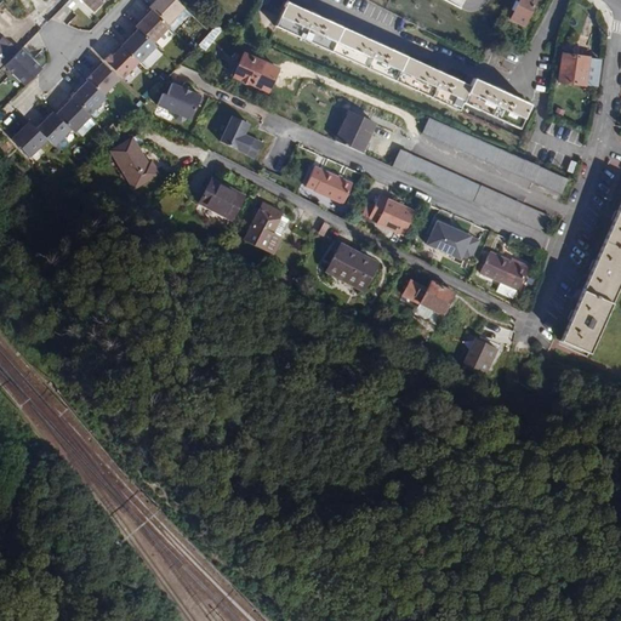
[(79,0),(93,13),(106,0),(79,0)]
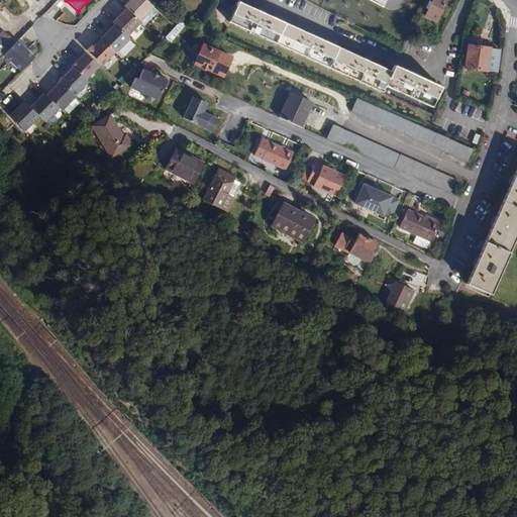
[(137,21),(150,7),(142,0),(128,0),(122,8),(123,9),(137,21)]
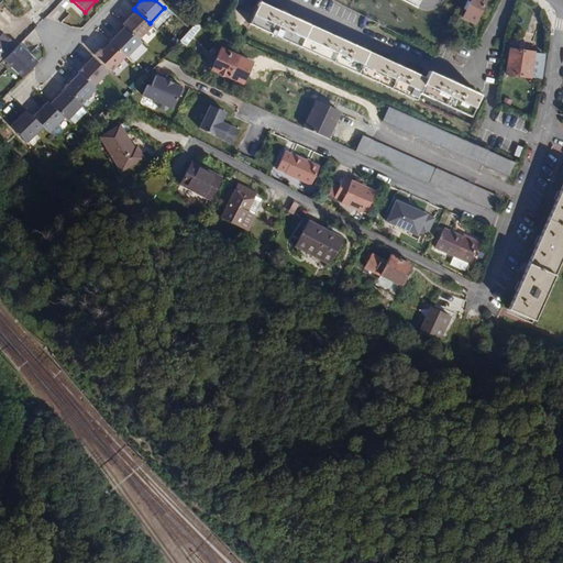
[(485,0),(470,0),(462,18),(475,24),(485,0)]
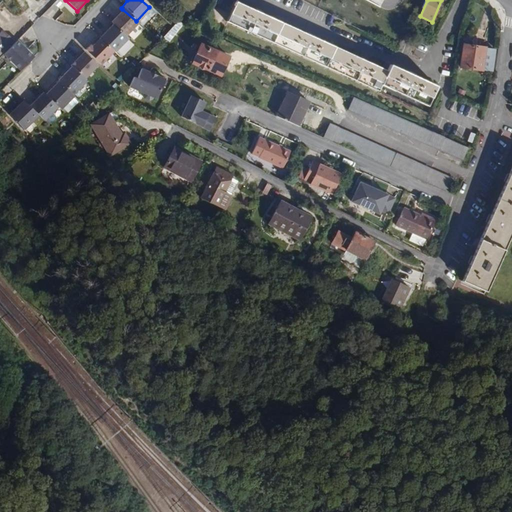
[(265,14),(236,2),(227,21),(378,90),(381,84),(427,105),(437,86),(411,74),(390,65),(387,71),(354,54),(301,30),(265,14)]
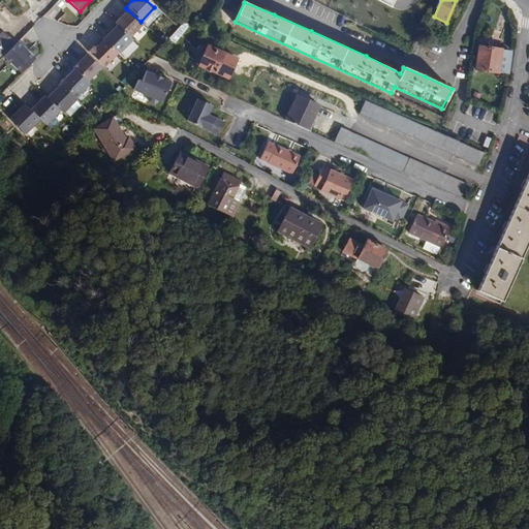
[(129,39),(143,25),(141,22),(126,9),(121,14),(122,16),(118,20),(114,24),(116,26),(129,39)]
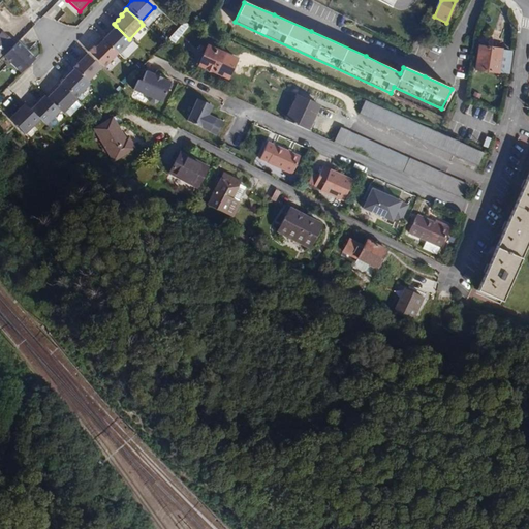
[(172,44),(188,26),(182,21),(166,39),(172,44)]
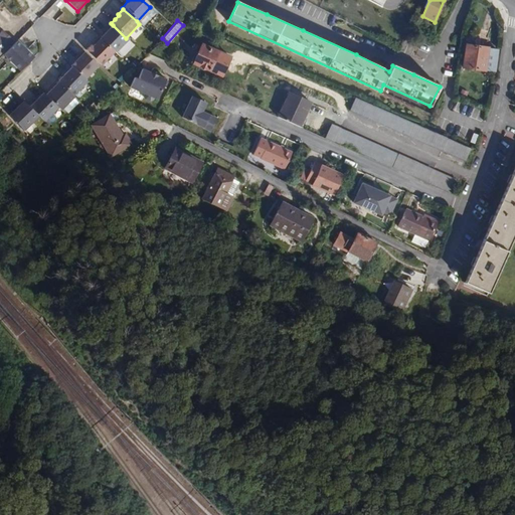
[(114,51),(115,52),(128,40),(126,38),(113,25),(108,30),(105,33),(100,38),(114,51)]
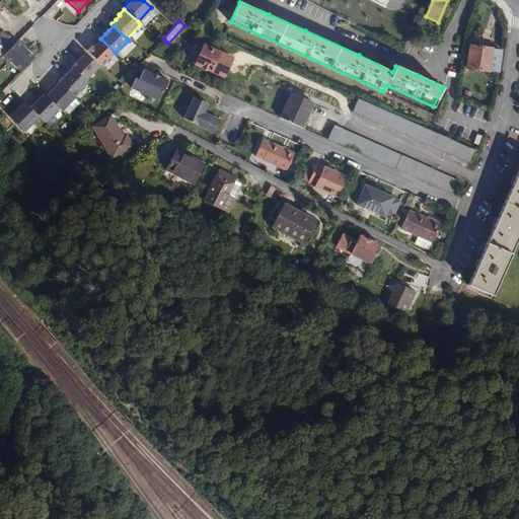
[(0,55),(13,42),(2,31),(0,34),(0,55)]
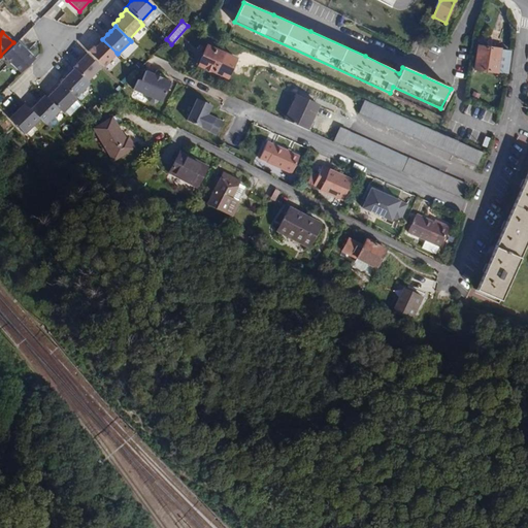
[(87,52),(102,67),(117,53),(102,39),(94,47),(92,46),(87,52)]
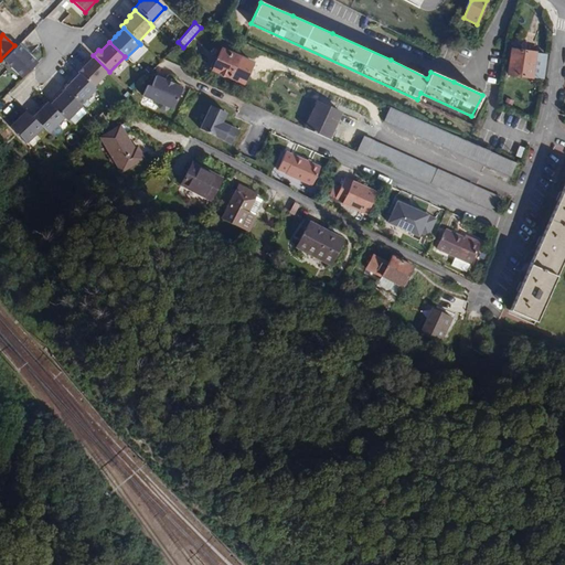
[(23,78),(38,63),(20,46),(6,62),(23,78)]
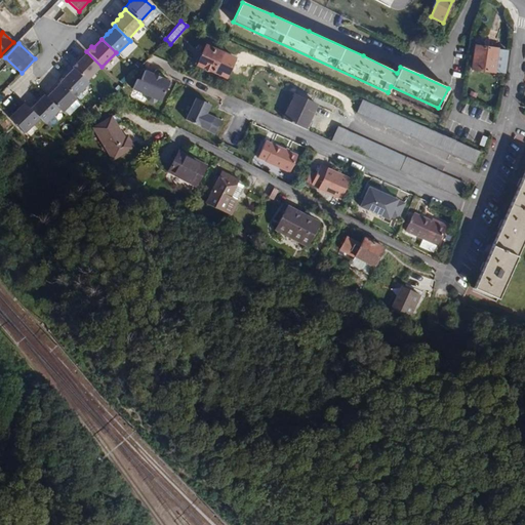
[(235,57),(206,45),(197,65),(227,78),(235,57)]
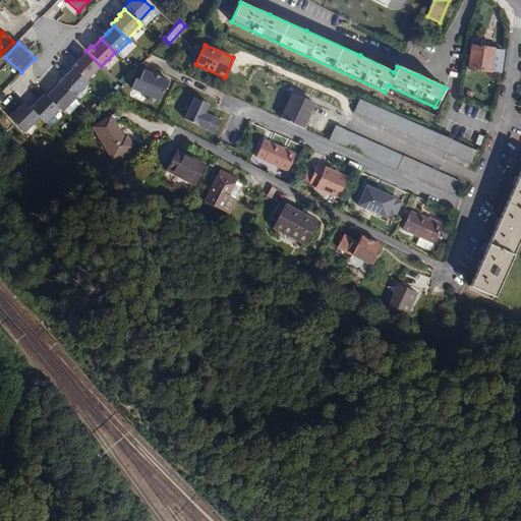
[(495,48),(471,45),(468,68),(469,68),(468,77),(488,80),(489,71),(491,71),(495,48)]
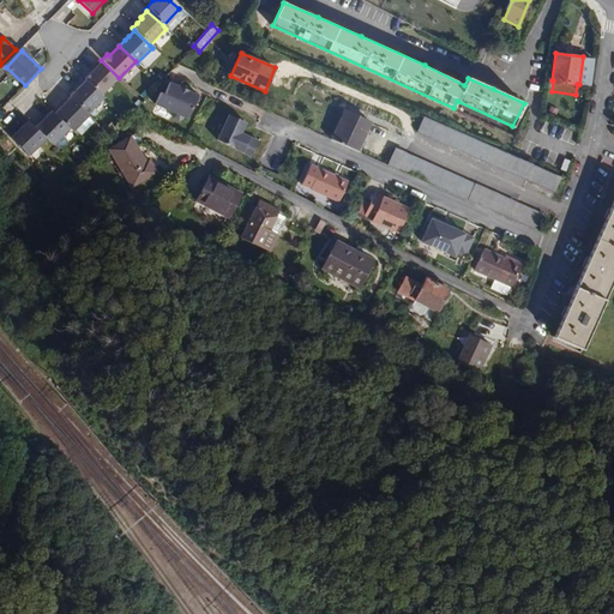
[(100,95),(115,78),(97,60),(91,66),(94,68),(89,73),(83,79),(84,80),(100,95)]
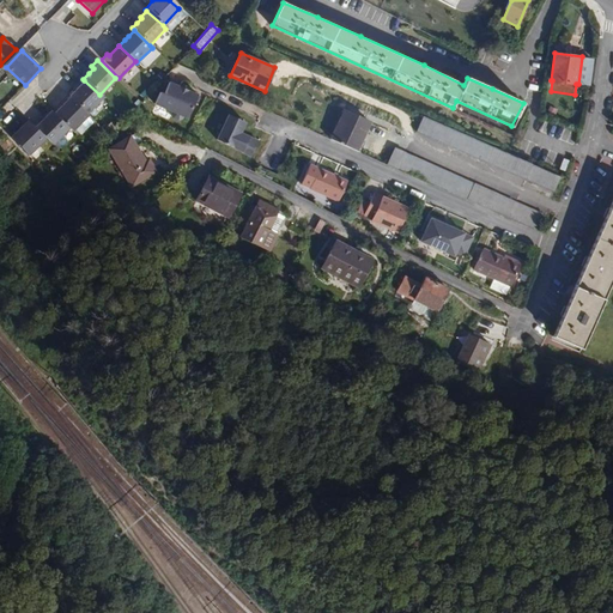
[(86,114),(102,97),(99,95),(84,80),(68,96),(70,97),(86,114)]
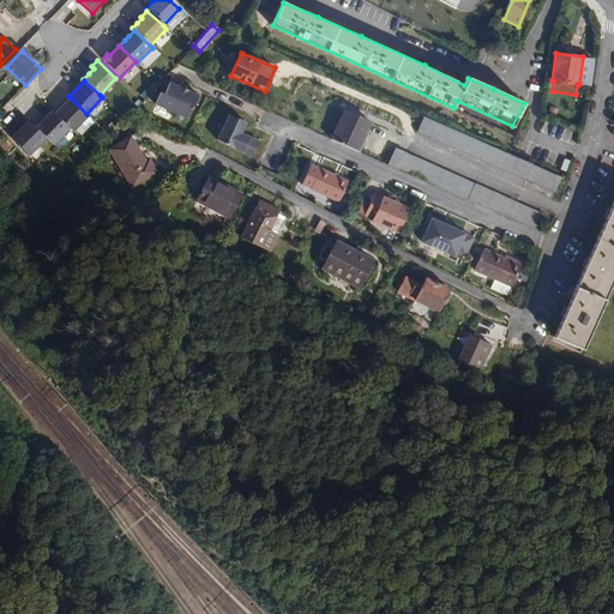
[(161,92),(156,104),(174,112),(173,114),(174,118),(180,120),(184,119),(185,116),(190,119),(199,95),(190,91),(180,86),(169,83),(164,94),(161,92)]
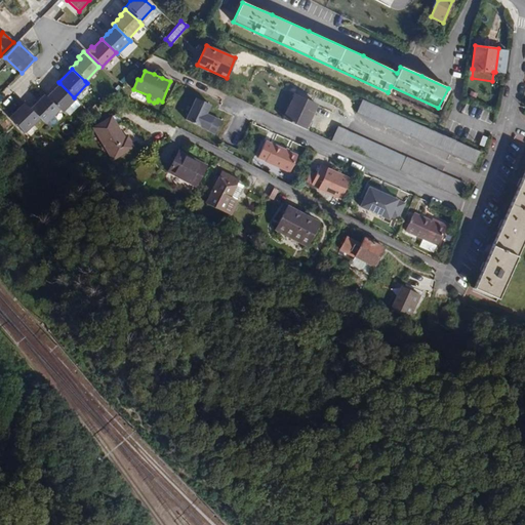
[(58,110),(62,112),(75,98),(74,97),(59,83),(46,97),(58,110)]
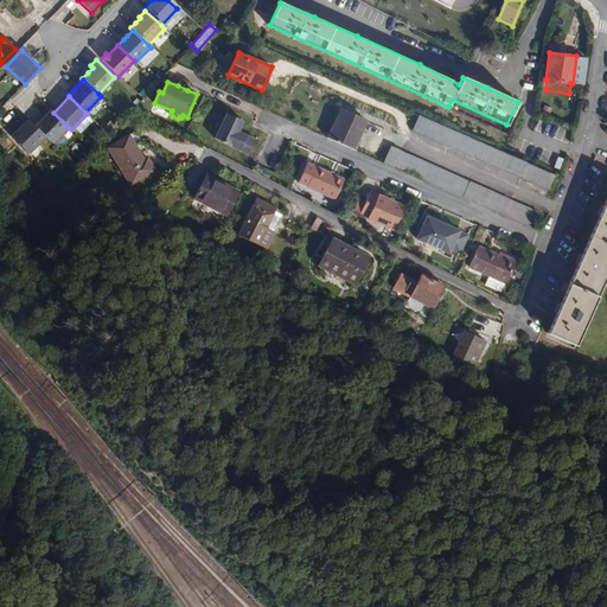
[(52,142),(68,127),(53,113),(50,109),(34,126),(45,136),(52,142)]
